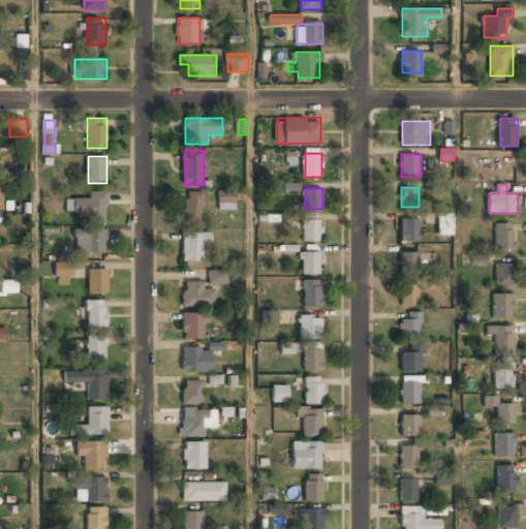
[(204,224),(204,190),(186,190),(186,224),(204,224)]
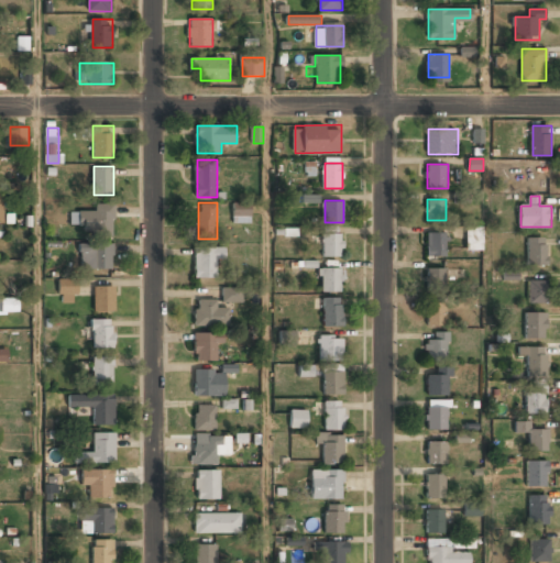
[(234,222),(251,222),(251,202),(234,202),(234,222)]
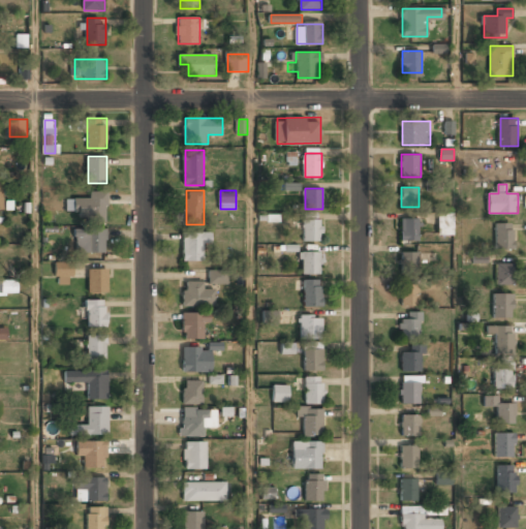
[(107,220),(107,191),(90,191),(90,198),(69,198),(69,210),(78,210),(78,220),(107,220)]
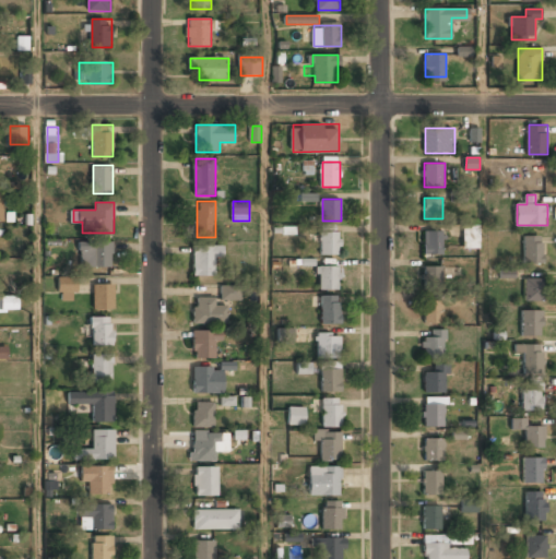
[(481,248),(481,224),(465,224),(465,248),(481,248)]
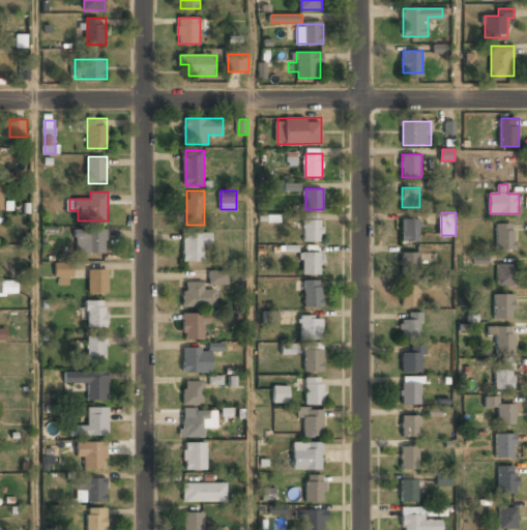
[(304,241),(322,241),(322,217),(304,217),(304,241)]
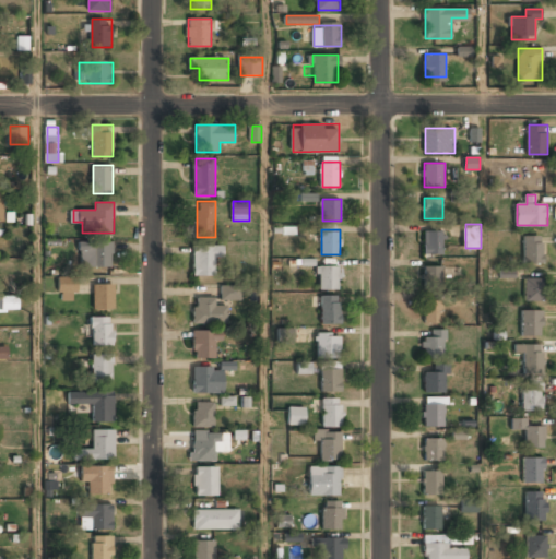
[(425,230),(425,256),(445,256),(445,230),(425,230)]
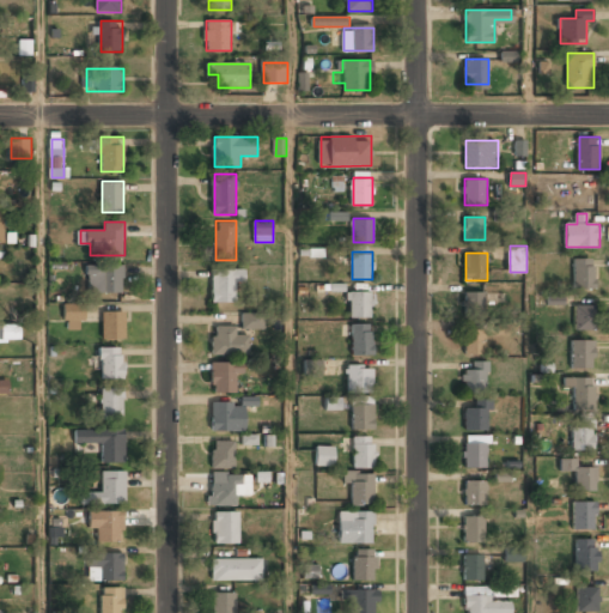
[(576,289),(596,289),(596,258),(576,258),(576,289)]
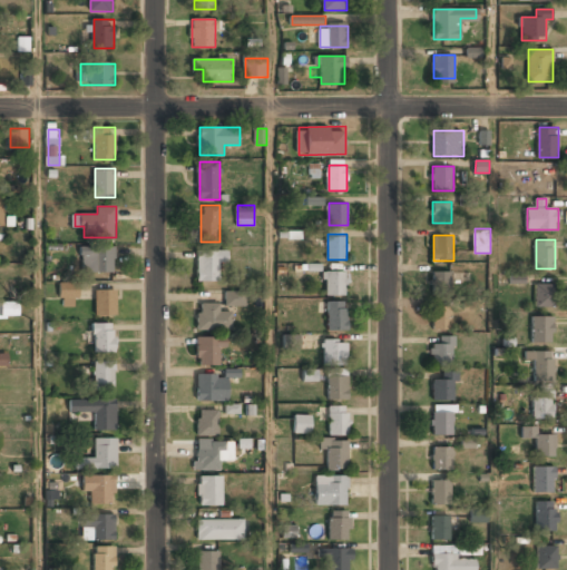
[(82,272),(115,272),(115,246),(82,246),(82,272)]
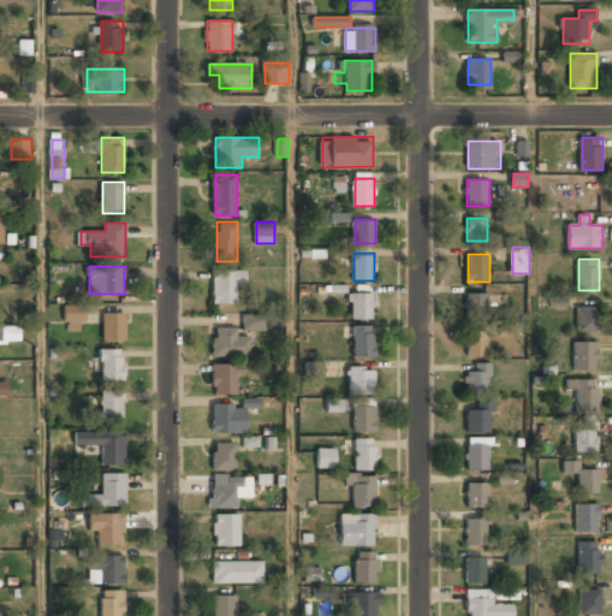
[(243,271),(214,270),(214,303),(243,304),(243,271)]
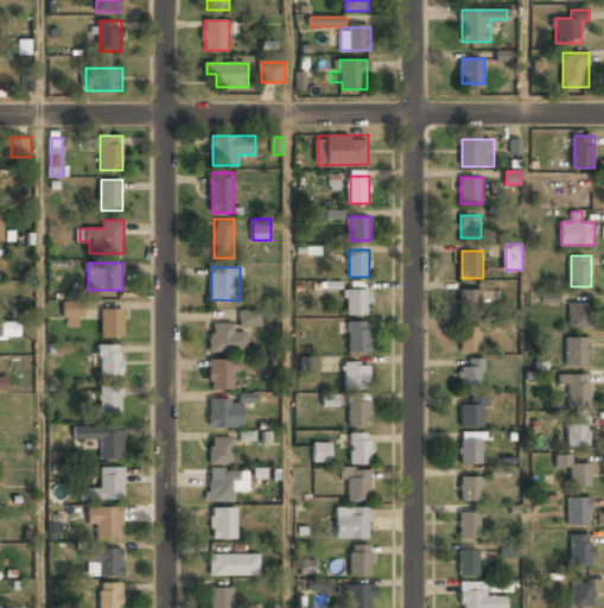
[(369,289),(347,289),(347,315),(369,315),(369,289)]
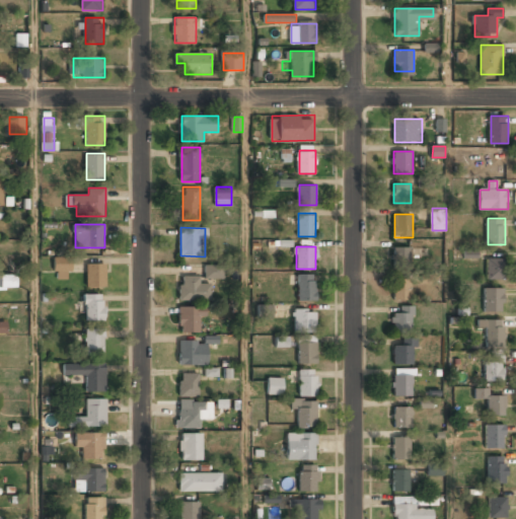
[(394,247),(394,267),(411,267),(411,247),(394,247)]
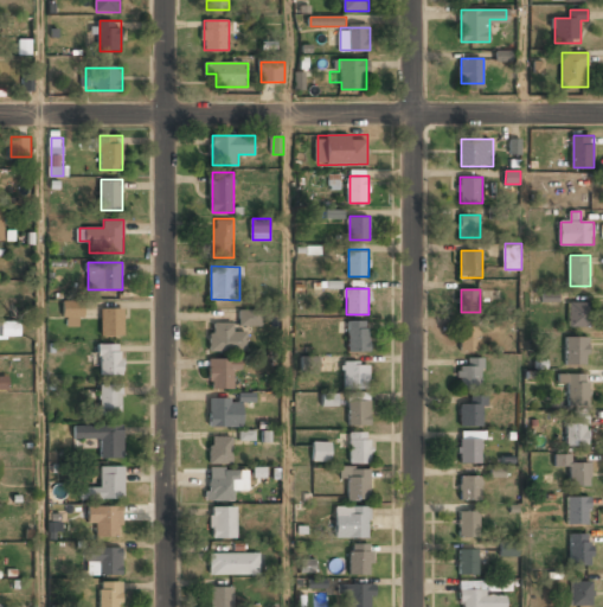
[(559,292),(544,293),(545,302),(560,302),(559,292)]
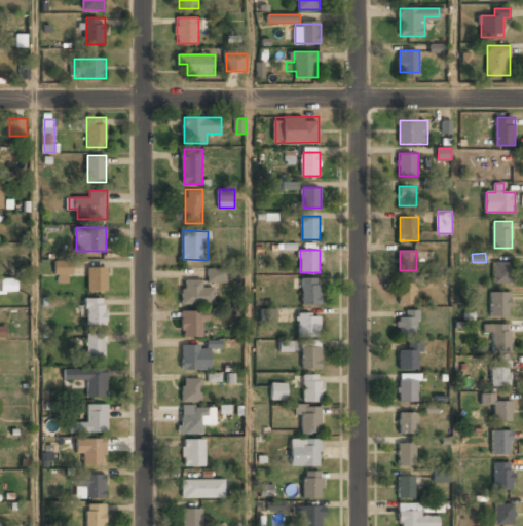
[(57,283),(72,283),(72,262),(57,261),(57,283)]
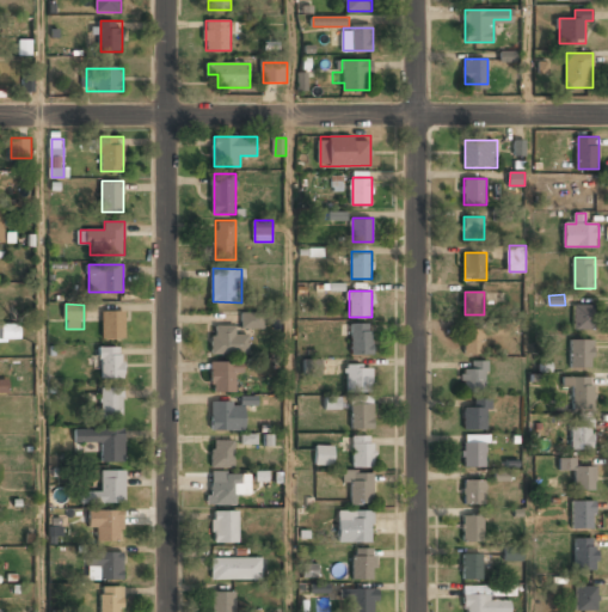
[(575,328),(595,328),(595,304),(575,304),(575,328)]
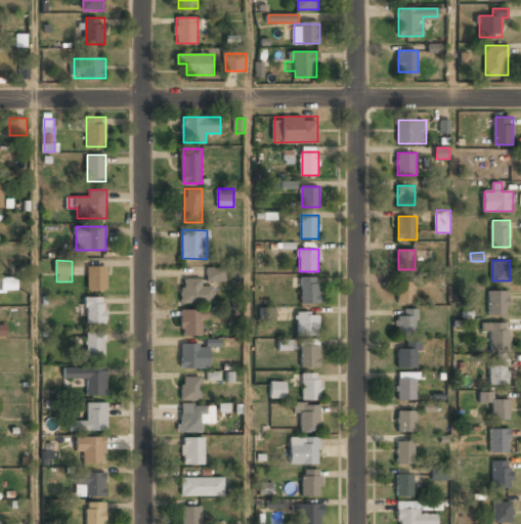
[(88,289),(107,289),(107,265),(88,265),(88,289)]
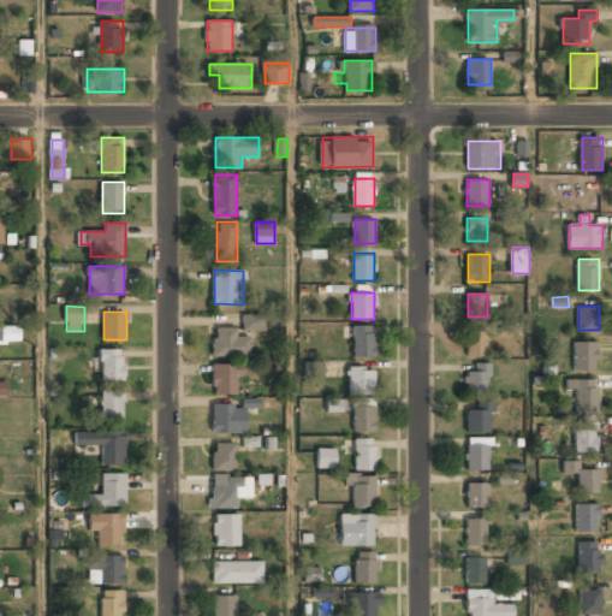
[(263,315),(245,317),(245,330),(265,329),(263,315)]
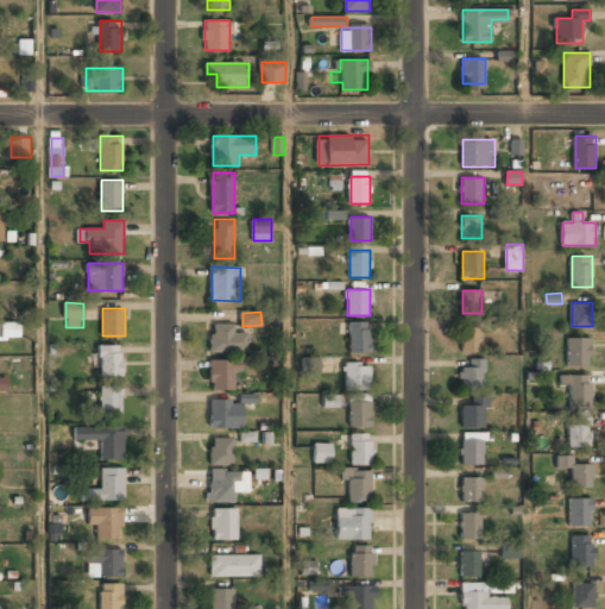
[(371,352),(371,321),(351,321),(351,352),(371,352)]
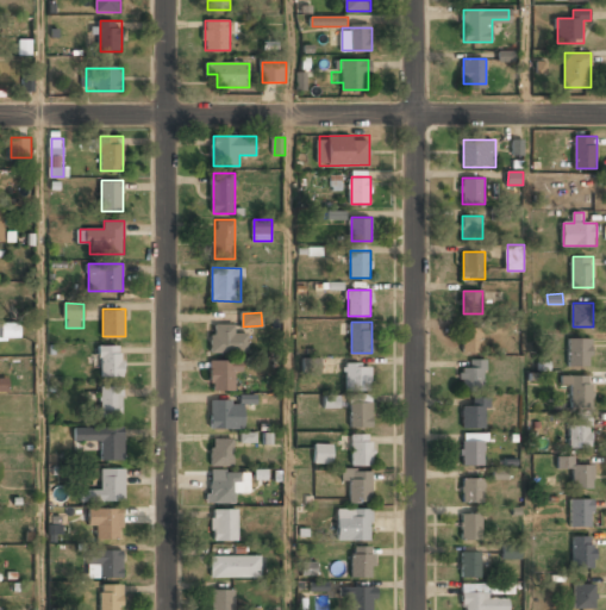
[(0,338),(22,338),(22,324),(0,324),(0,338)]
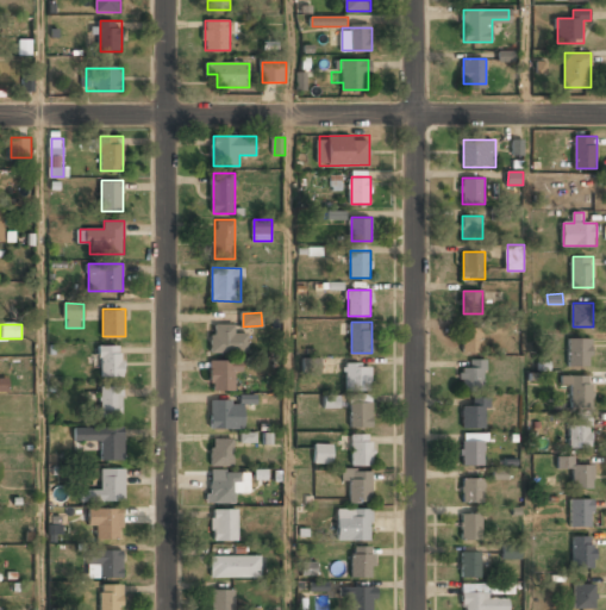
[(236,324),(213,324),(213,353),(249,353),(249,334),(236,334),(236,324)]
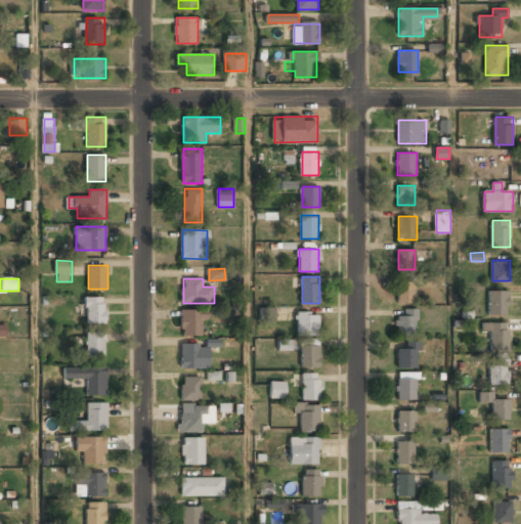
[(416,303),(416,280),(398,280),(398,303),(416,303)]
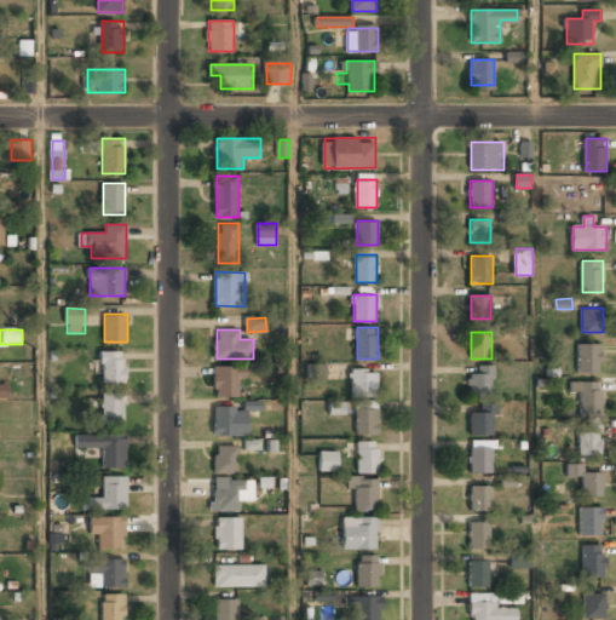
[(602,343),(580,343),(580,371),(602,371),(602,343)]
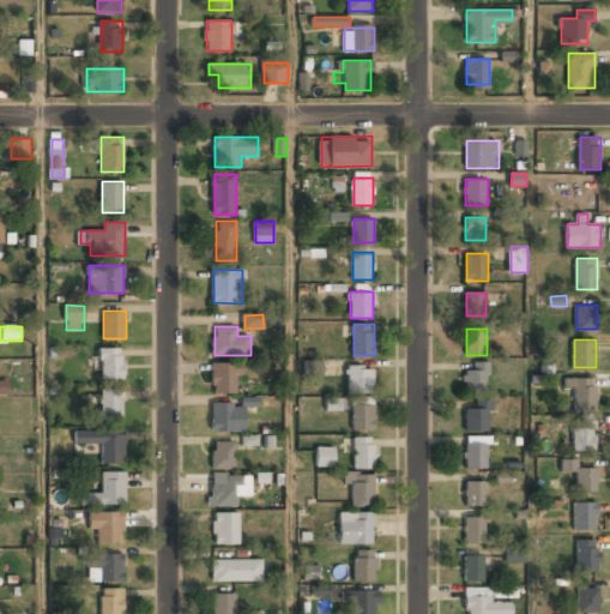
[(126,378),(126,347),(102,347),(102,378),(126,378)]
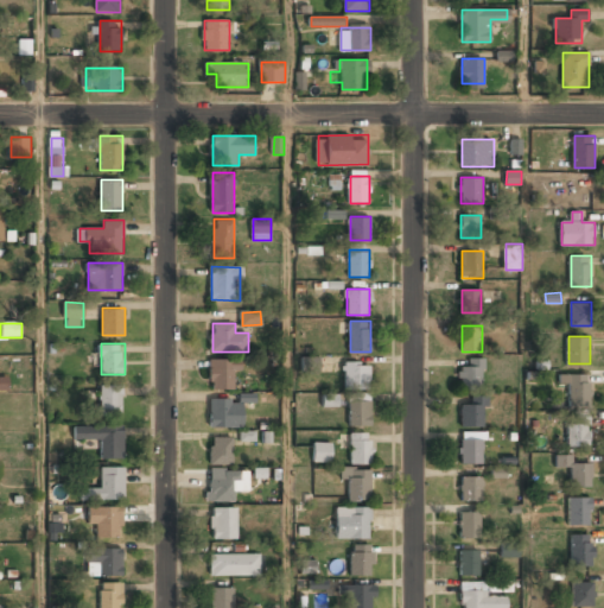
[(322,358),(304,358),(304,373),(322,373),(322,358)]
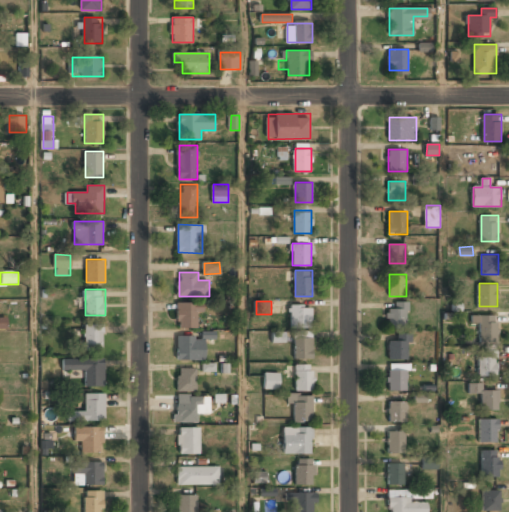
[(408,301),(397,301),(397,309),(388,309),(388,326),(408,326),(408,301)]
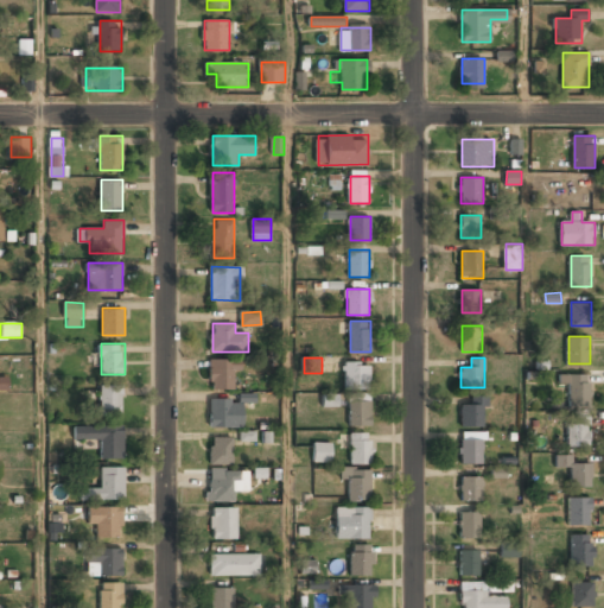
[(211,390),(239,390),(239,359),(211,359),(211,390)]
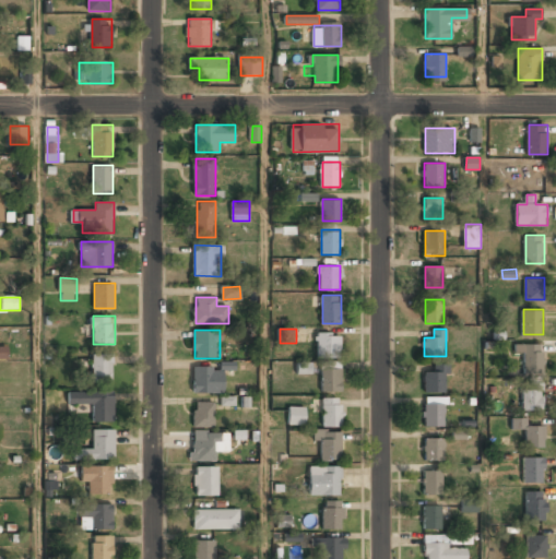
[(341,332),(318,333),(318,355),(342,355),(341,332)]
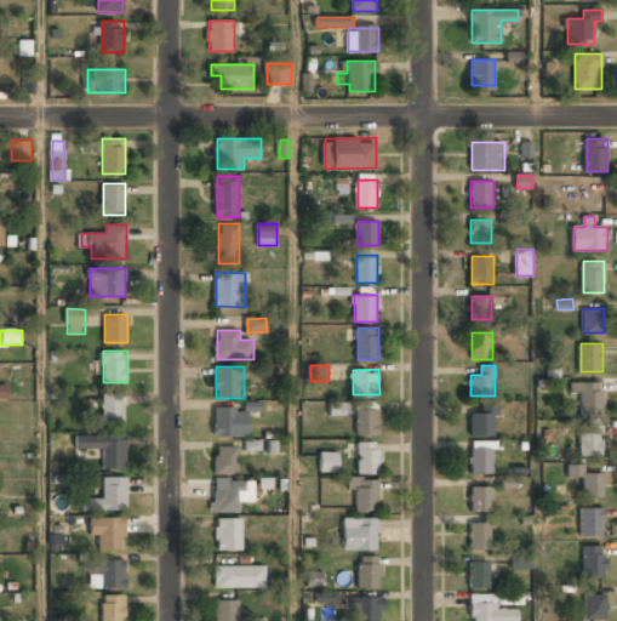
[(604,381),(573,381),(573,392),(583,392),(583,414),(604,414),(604,381)]
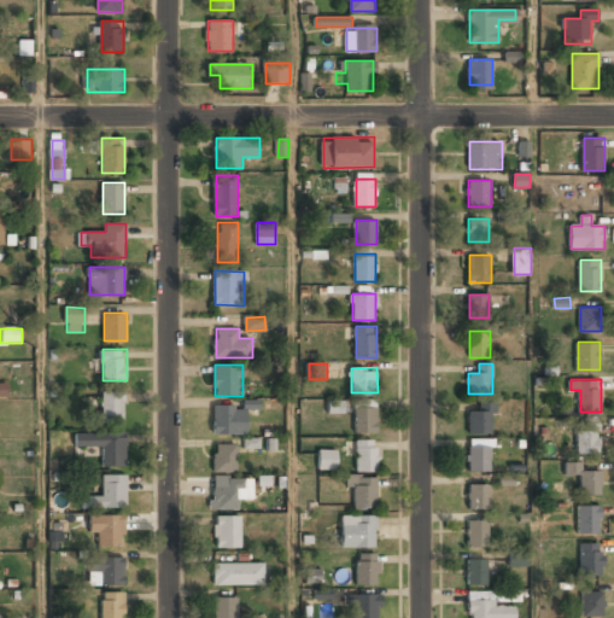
[(0,396),(10,396),(10,383),(0,383),(0,396)]
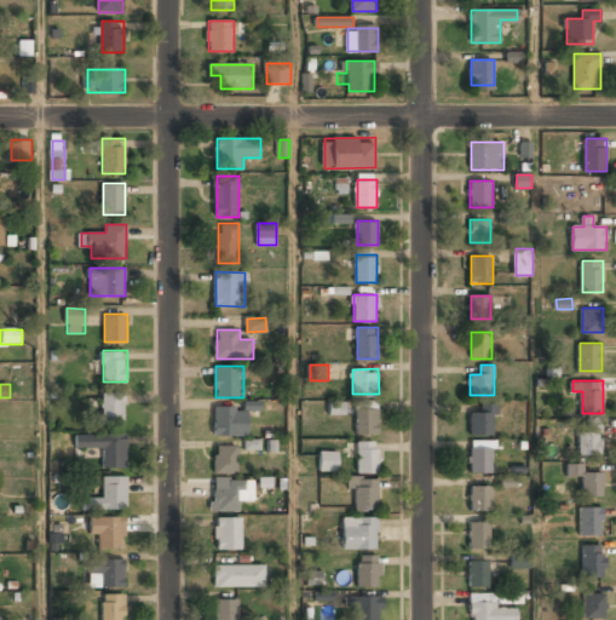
[(126,392),(103,392),(103,425),(126,425),(126,392)]
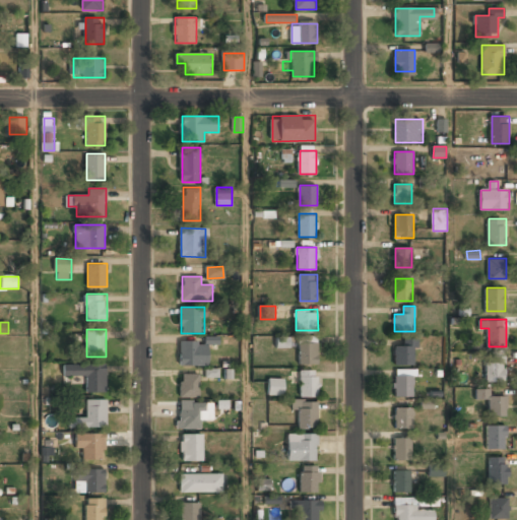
[(278,348),(292,348),(292,337),(278,337),(278,348)]
